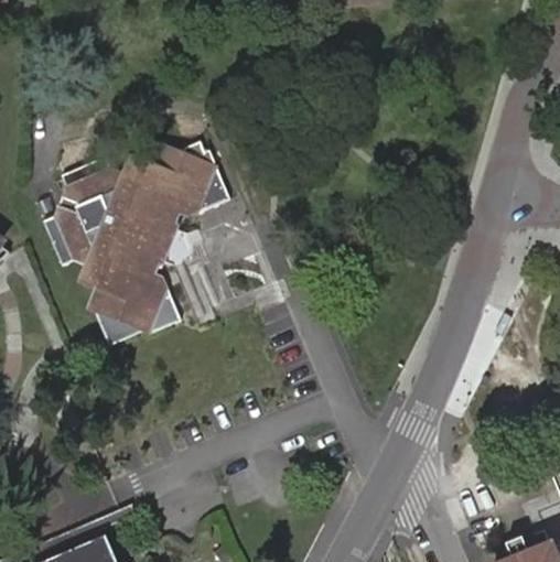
[(64,187),(61,195),(71,198),(65,209),(56,206),(52,219),(41,223),(61,266),(71,260),(82,266),(77,285),(90,289),(84,310),(95,313),(108,346),(147,330),(148,335),(179,322),(165,289),(157,292),(153,272),(147,272),(149,265),(161,268),(168,251),(162,249),(170,234),(173,236),(179,218),(170,217),(172,211),(179,213),(195,206),(197,212),(229,197),(207,148),(203,150),(200,141),(150,161),(128,155),(125,169),(110,165),(105,154),(60,174),(64,187)]
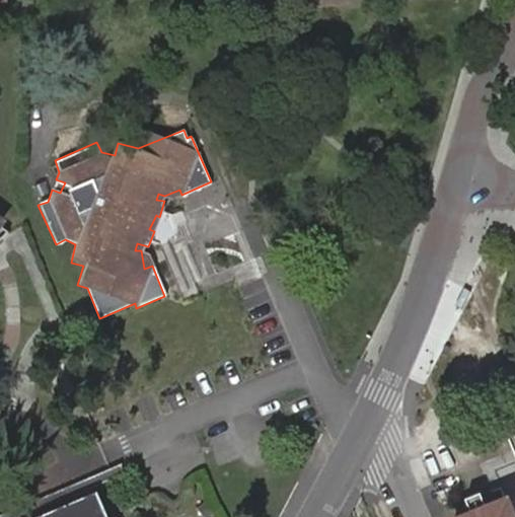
[(65,182),(56,179),(52,190),(60,193),(65,182)]
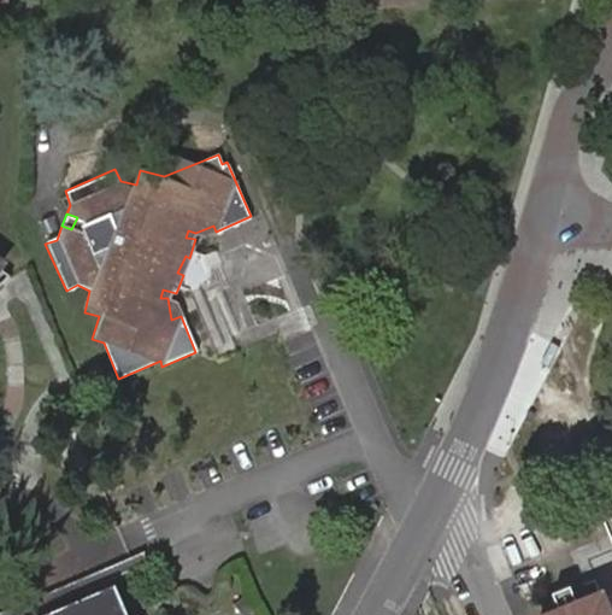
[(183,275),(189,258),(186,256),(177,273),(183,275)]
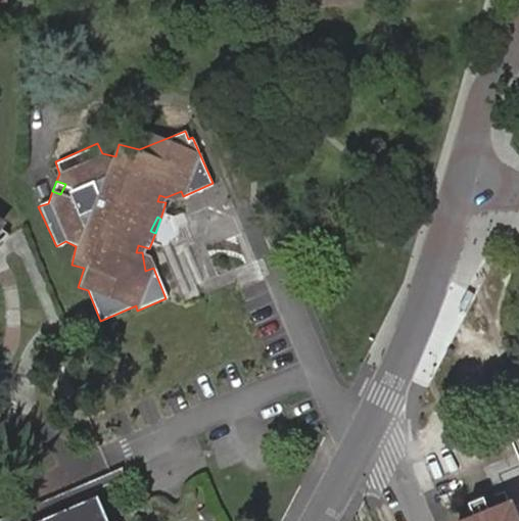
[(512,520),(506,507),(484,516),(478,503),(465,508),(470,520),(512,520)]
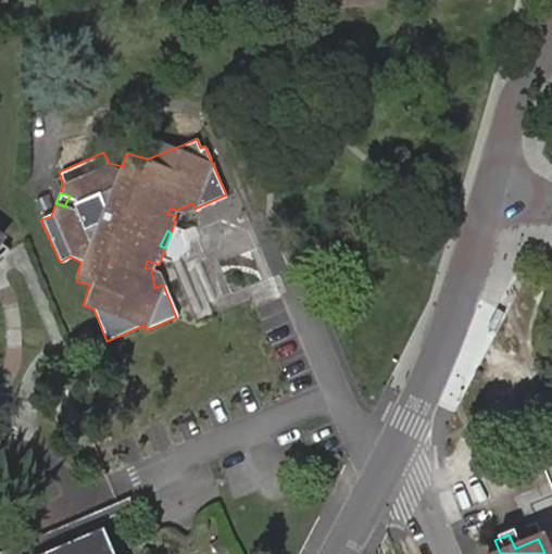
[(96,553),(89,541),(59,553),(62,553),(76,553),(96,553)]
